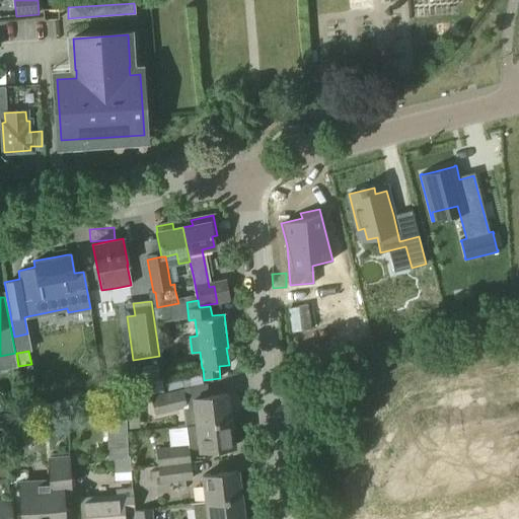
[(174,359),(175,371),(195,369),(193,357),(174,359)]
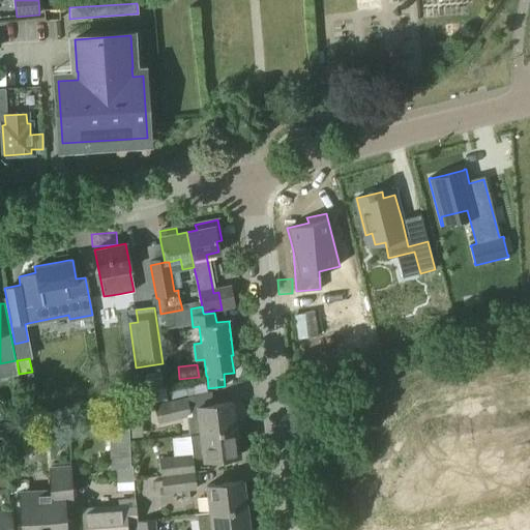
[(395,434),(388,435),(392,463),(400,462),(405,500),(476,490),(475,482),(511,477),(504,419),(496,420),(492,384),(390,398),(395,434)]
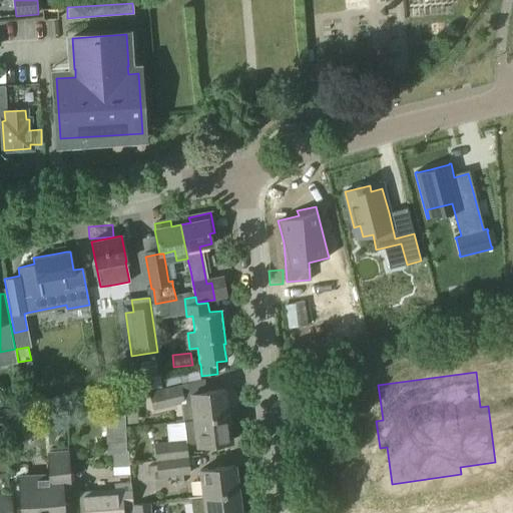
[(124,385),(112,388),(114,399),(127,396),(124,385)]
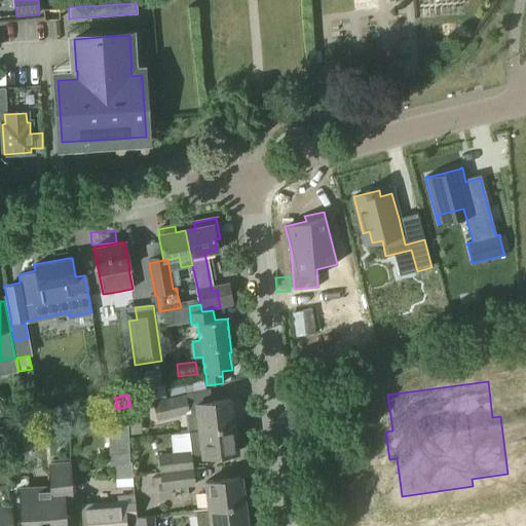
[(158,419),(186,413),(188,412),(184,396),(154,403),(158,419)]
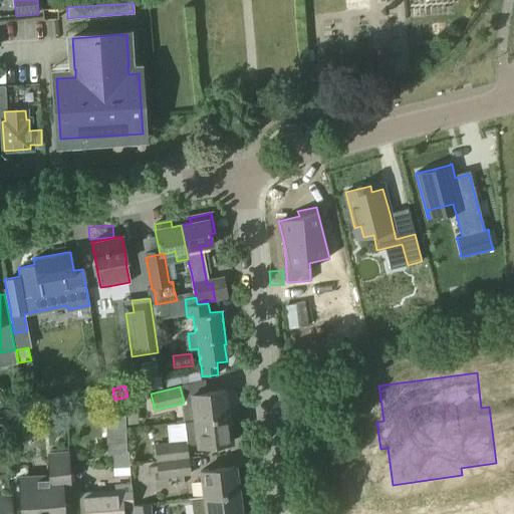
[(226,391),(192,395),(195,421),(229,417),(226,391)]
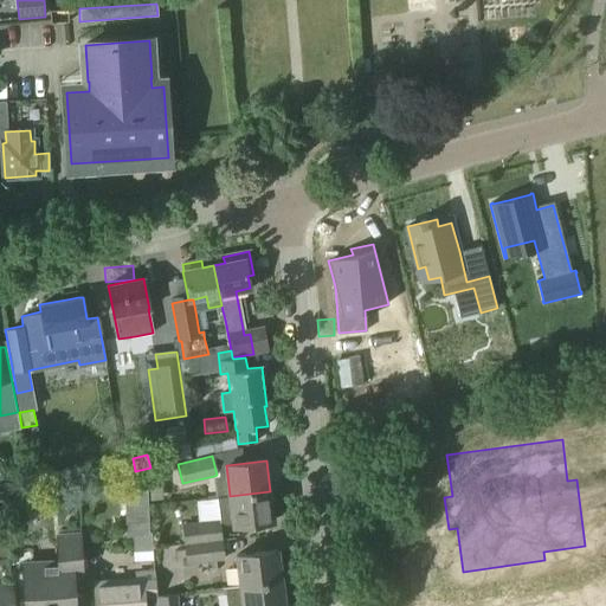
[(162,470),(148,471),(148,483),(161,482),(163,482),(162,470)]
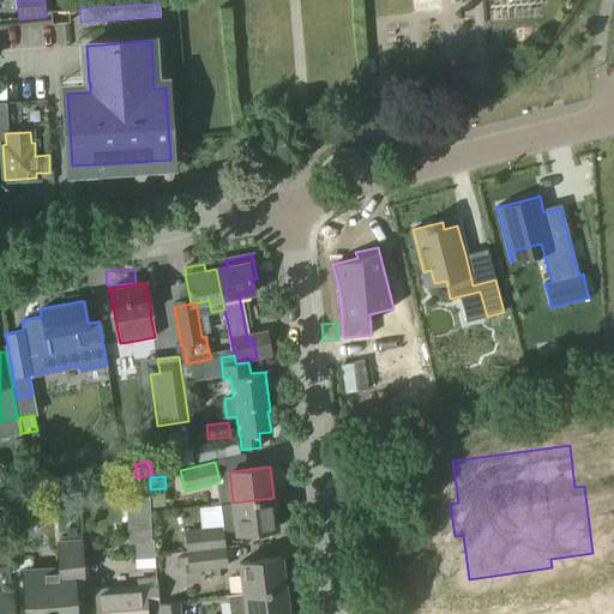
[(61,495),(46,513),(61,527),(77,510),(61,495)]
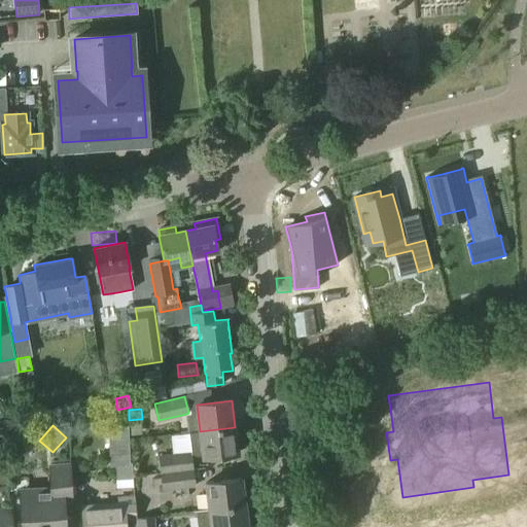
[(127,425),(107,426),(109,466),(114,465),(114,479),(132,479),(131,462),(129,462),(127,425)]
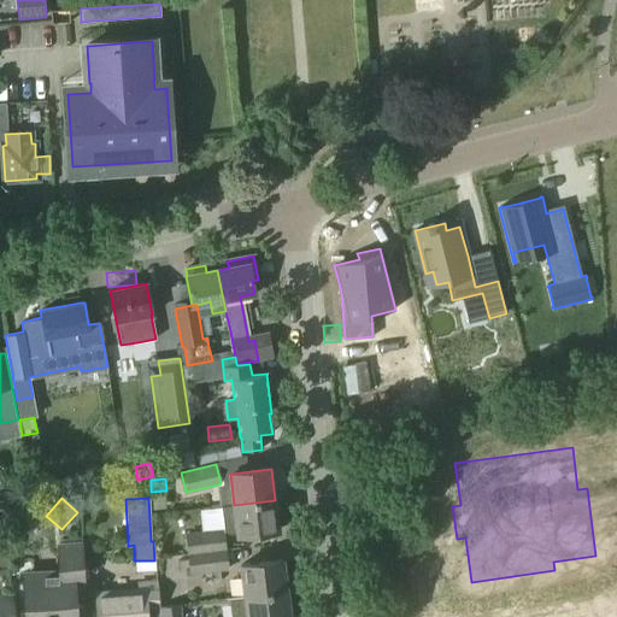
[(223,530),(187,535),(189,554),(224,550),(223,536),(238,534),(238,535),(278,530),(275,500),(234,505),(216,507),(218,526),(223,524),(223,530)]
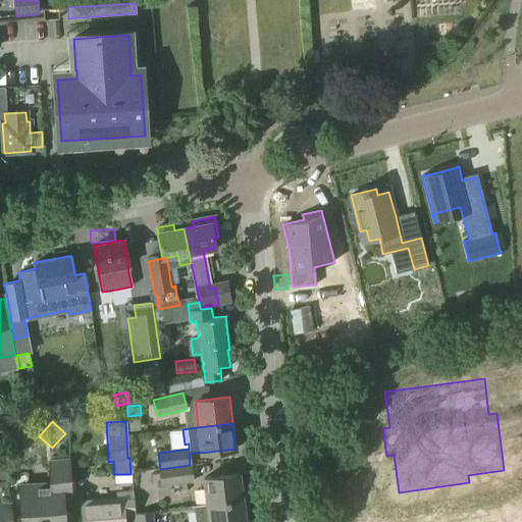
[(7,461),(0,461),(0,480),(9,480),(7,461)]
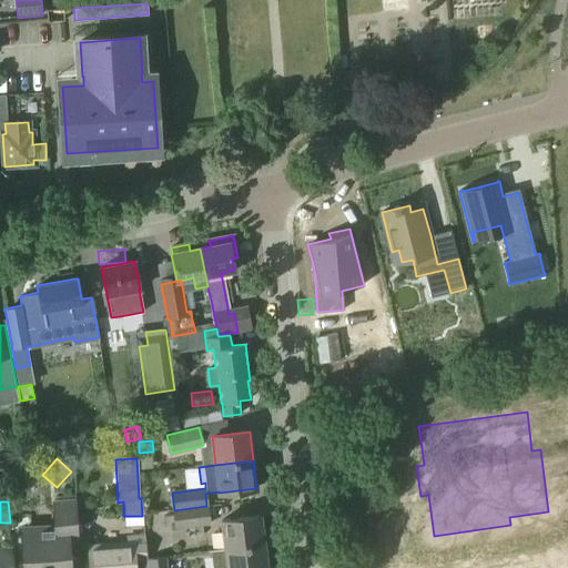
[(56,527),(21,529),(23,567),(69,567),(67,540),(78,539),(75,501),(54,503),(56,527)]
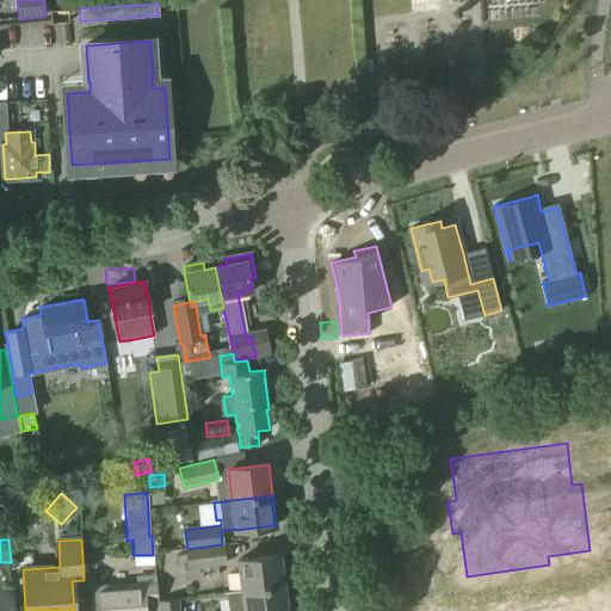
[(222,544),(187,549),(190,568),(224,563),(222,544)]
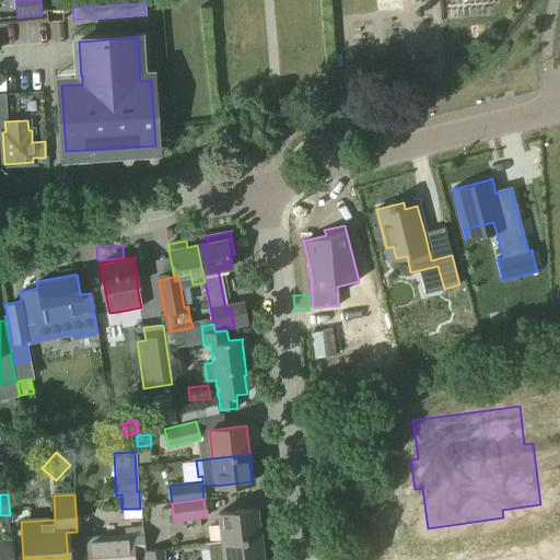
[(256,508),(219,513),(222,541),(259,536),(256,508)]
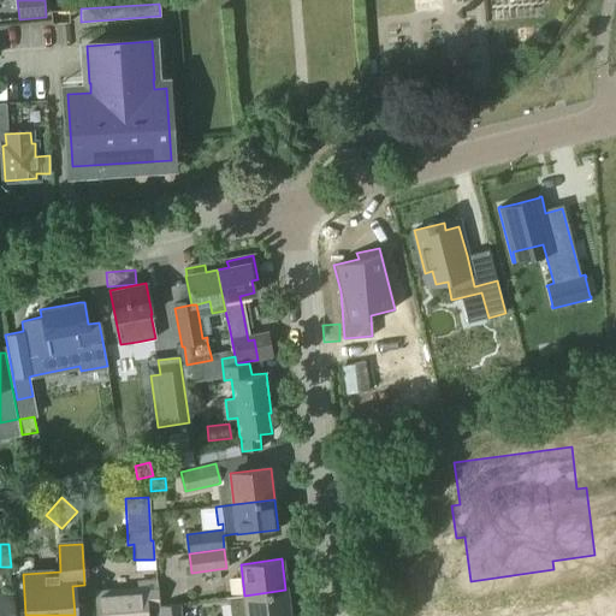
[(138,590),(96,592),(98,615),(146,615),(146,609),(158,608),(157,581),(138,582),(138,590)]
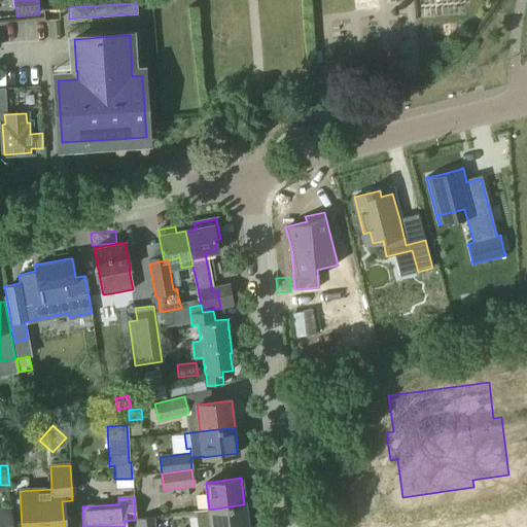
[(247,526),(244,504),(209,510),(197,511),(199,526),(247,526)]
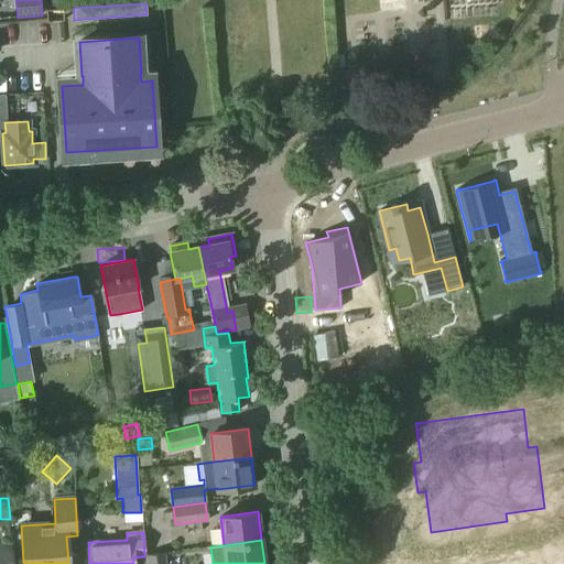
[(0,563),(12,563),(12,545),(0,545),(0,563)]
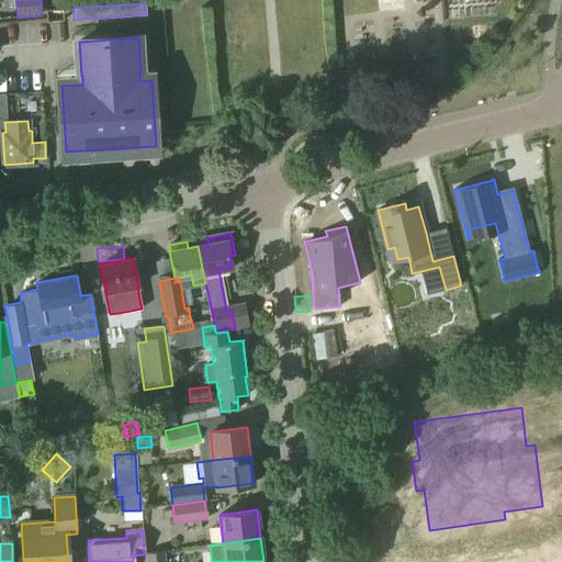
[(165,561),(165,552),(147,553),(147,561),(165,561)]
